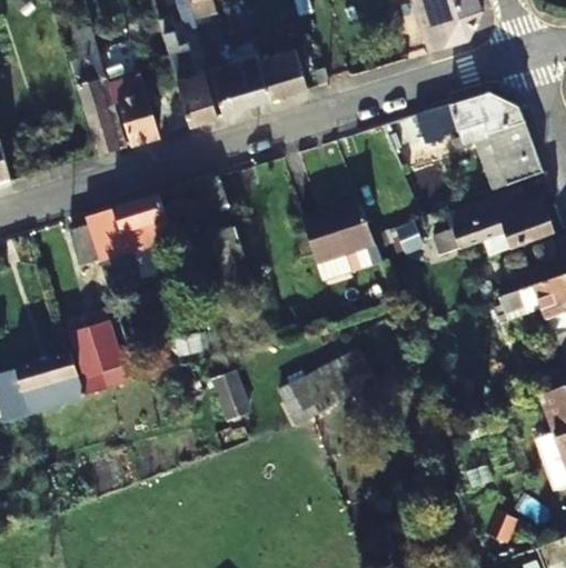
[(176,0),(188,39),(198,36),(187,0),(176,0)]
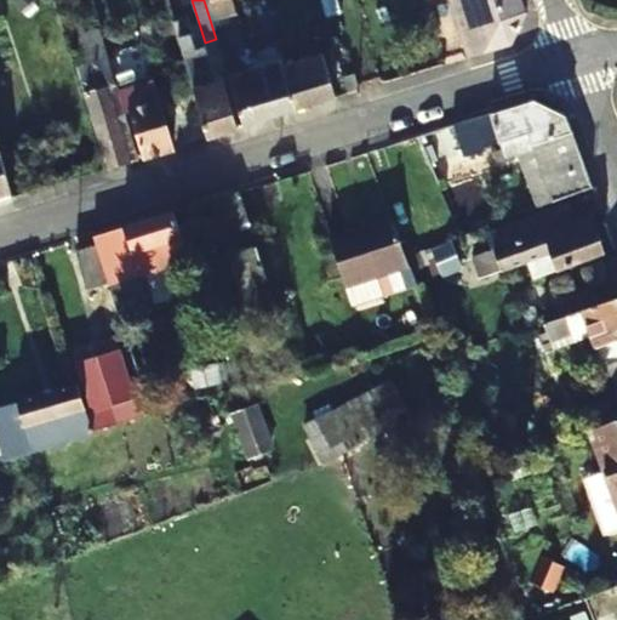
[(516,41),(531,11),(525,0),(452,0),(473,56),(516,41)]
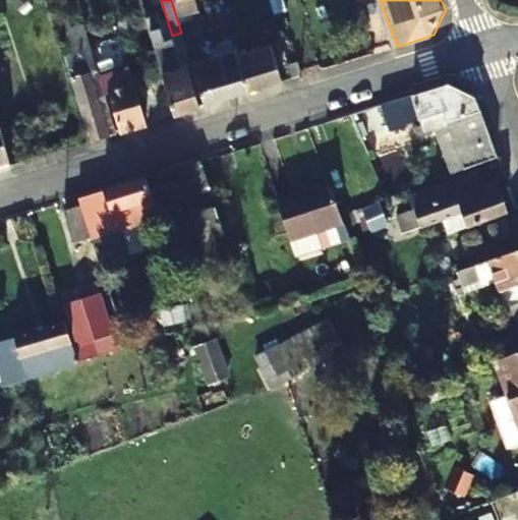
[(53,25),(69,76),(72,75),(92,139),(115,132),(110,113),(82,29),(68,35),(64,22),(53,25)]
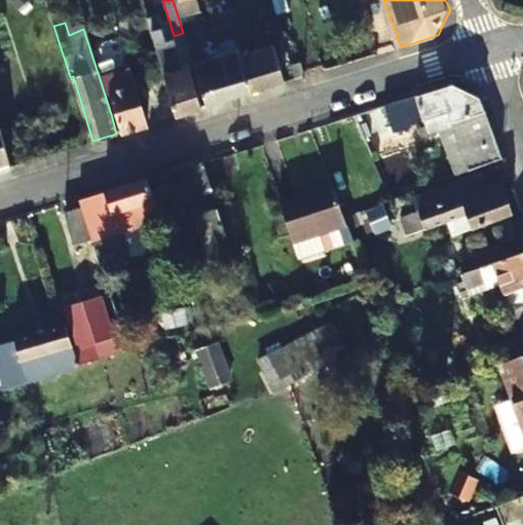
[(105,40),(111,62),(127,57),(121,35),(105,40)]
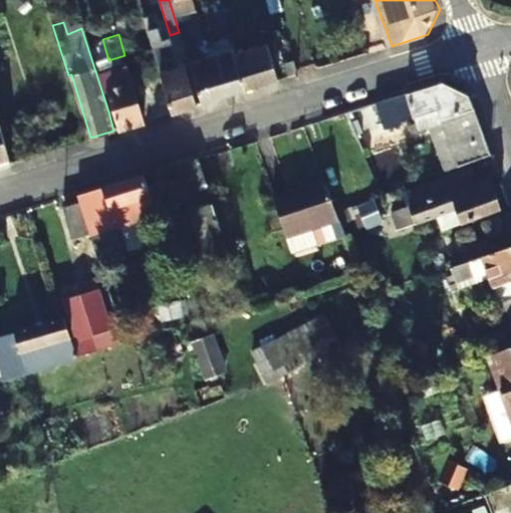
[(195,42),(186,45),(204,103),(205,105),(283,79),(270,43),(236,56),(239,67),(224,72),(217,50),(210,52),(212,58),(201,62),(195,42)]
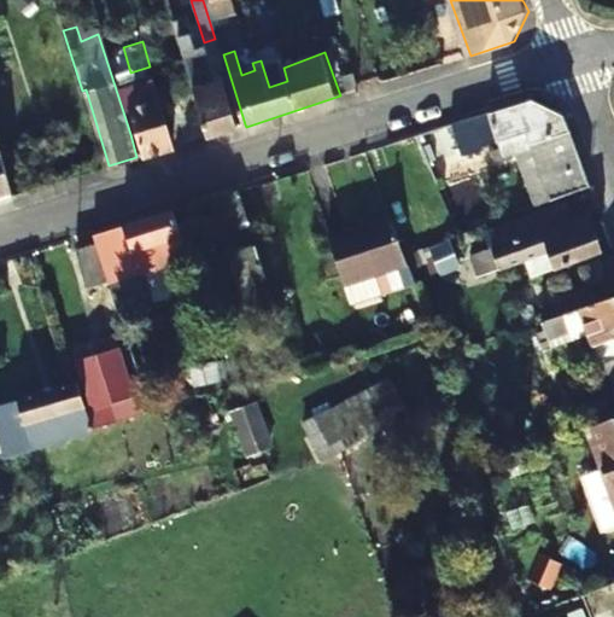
[(203,82),(193,85),(209,135),(238,126),(226,85),(218,87),(218,85),(204,88),(203,82)]
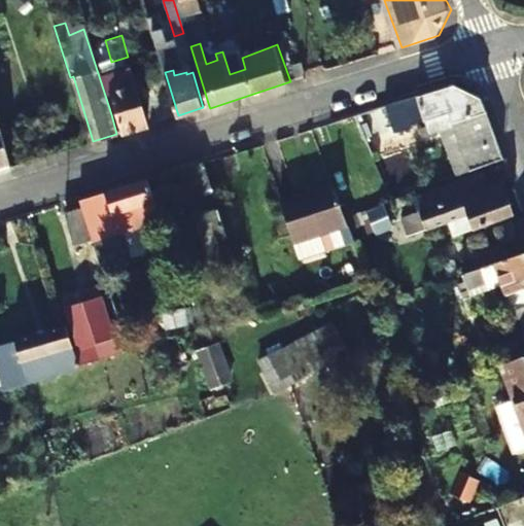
[(124,132),(148,125),(132,71),(102,80),(106,93),(110,92),(124,132)]
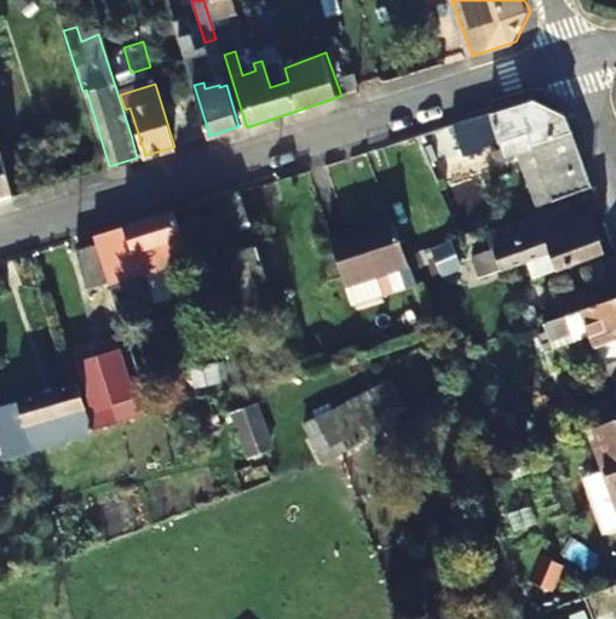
[(565,118),(531,102),(416,137),(421,149),(426,164),(453,155),(455,161),(479,153),(478,145),(495,139),(498,148),(490,150),(494,160),(514,153),(535,208),(592,188),(565,118)]
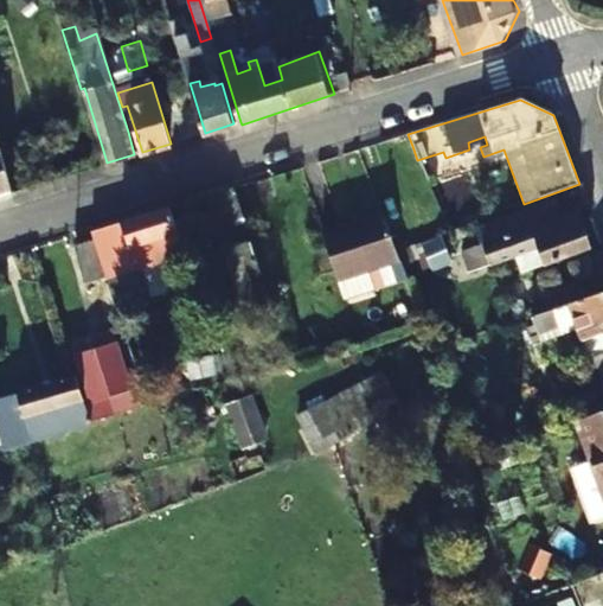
[(0,197),(15,192),(0,145),(0,197)]
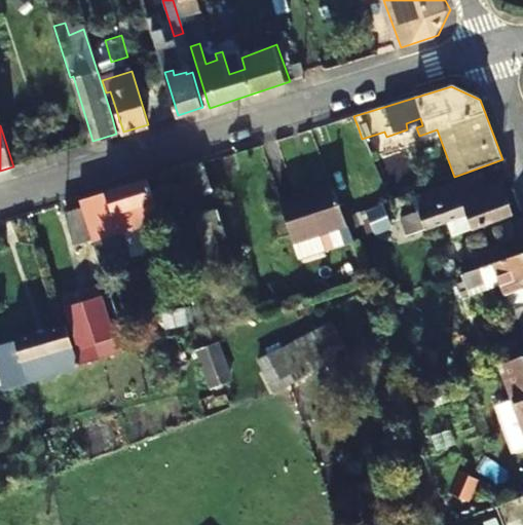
[(220,219),(209,186),(201,161),(180,169),(202,245),(226,236),(220,219)]
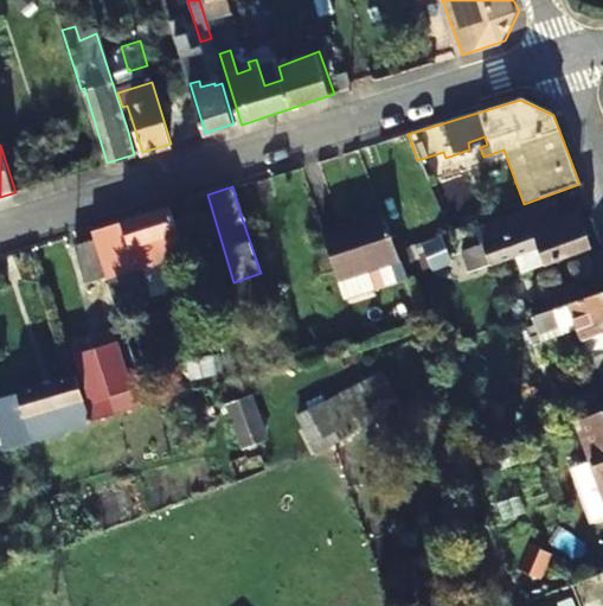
[(467,273),(523,252),(530,270),(590,248),(575,211),(560,216),(555,199),(476,229),(481,247),(460,255),(467,273)]
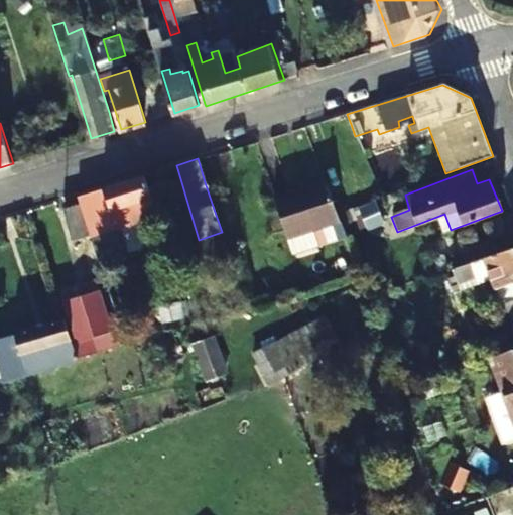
[(118,226),(153,214),(142,175),(76,196),(97,260),(126,251),(118,226)]
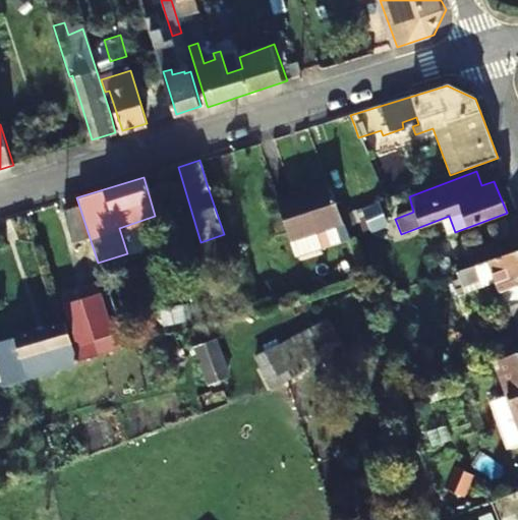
[(326,180),(302,188),(304,195),(328,187),(326,180)]
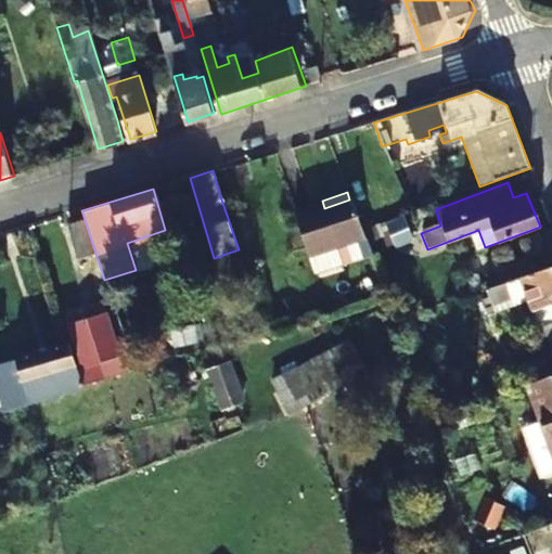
[(349,200),(324,208),(322,201),(292,211),(308,256),(337,245),(343,260),(370,250),(367,241),(364,234),(349,200)]
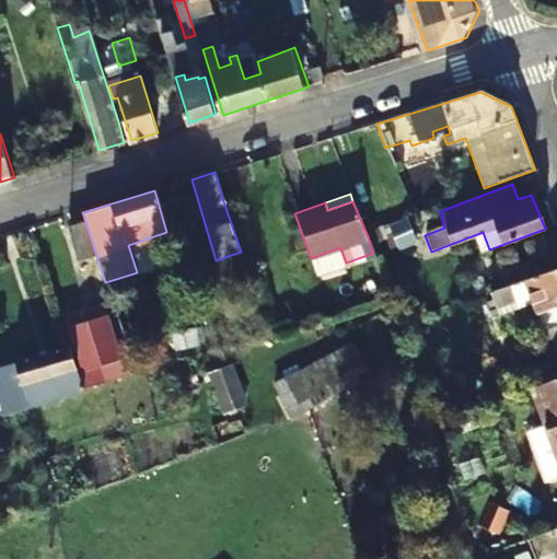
[(54,230),(66,263),(84,257),(72,224),(54,230)]
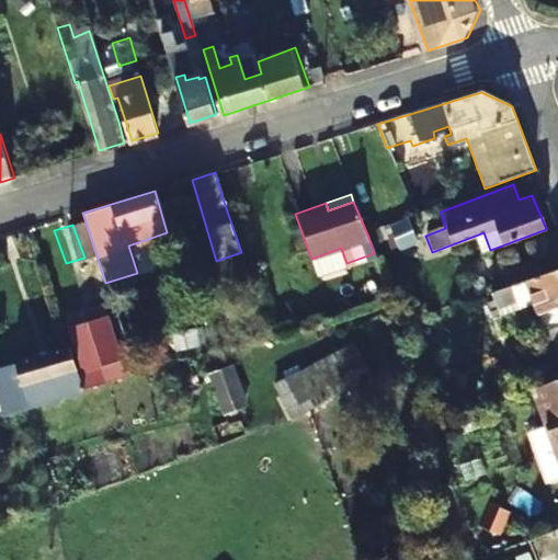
[(396,233),(391,225),(368,237),(371,243),(396,233)]
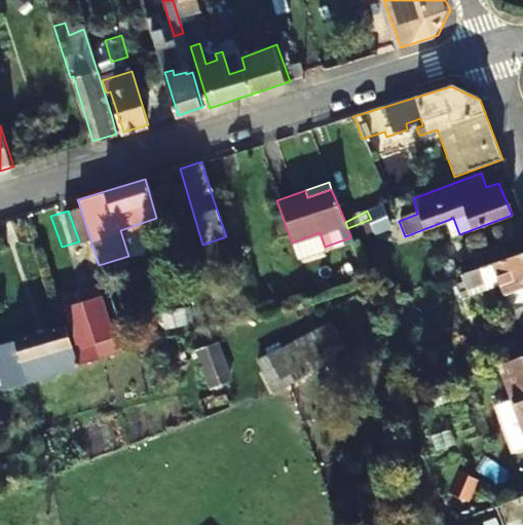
[(383,214),(371,219),(377,235),(390,230),(383,214)]
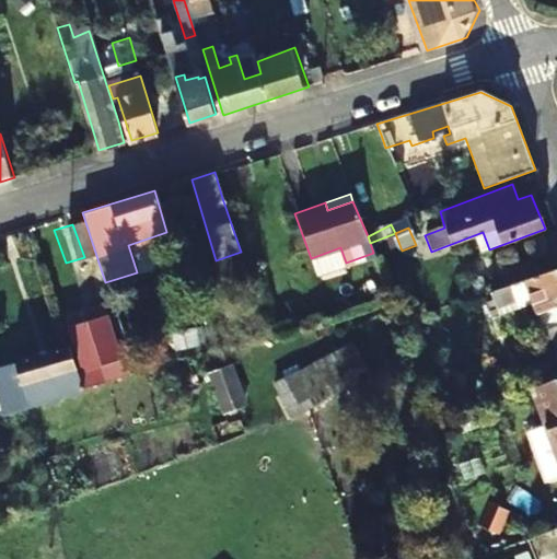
[(244,263),(266,255),(264,246),(242,254),(244,263)]
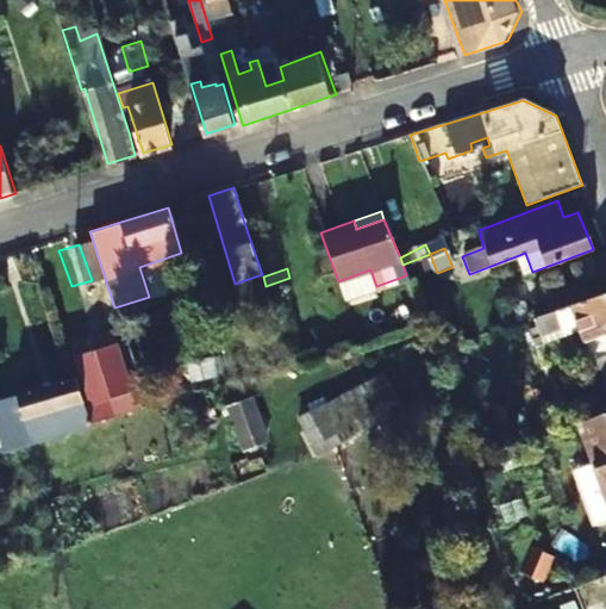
[(605,292),(529,322),(531,327),(510,334),(526,378),(547,371),(536,343),(564,333),(567,341),(582,335),(586,346),(605,339),(605,292)]
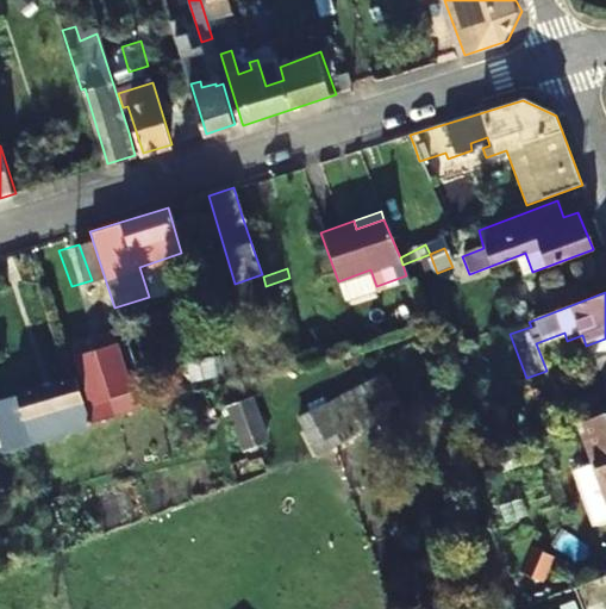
[(76,354),(93,403),(131,390),(132,389),(116,342),(113,342),(76,354)]
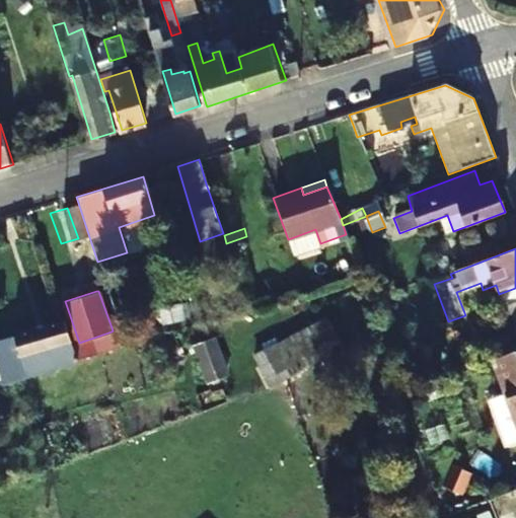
[(489,321),(494,335),(504,330),(513,353),(515,352),(515,322),(512,313),(489,321)]
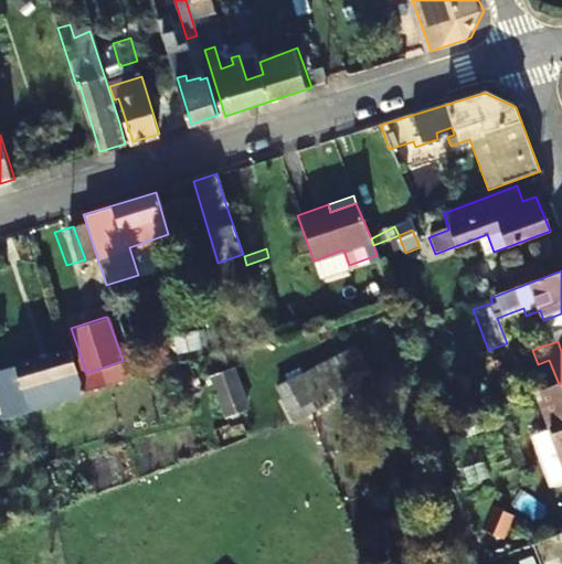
[(0,368),(0,401),(4,414),(85,391),(70,347),(40,358),(8,366),(0,368)]
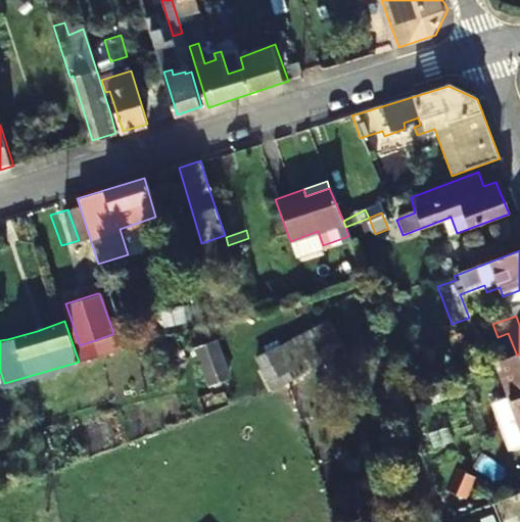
[(508,333),(498,337),(506,361),(517,356),(508,333)]
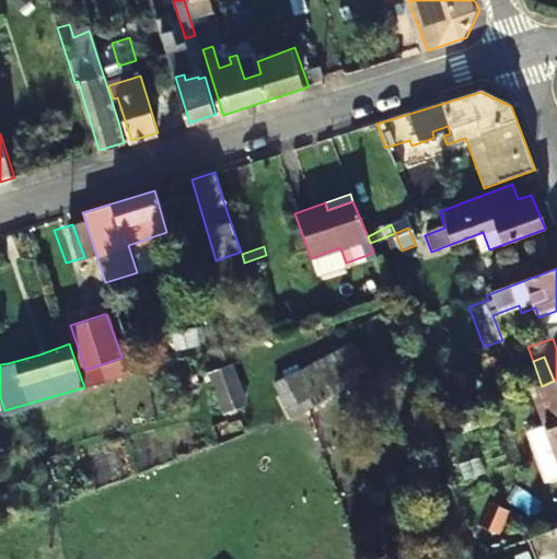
[(357,364),(348,368),(345,360),(290,379),(300,408),(363,384),(357,364)]
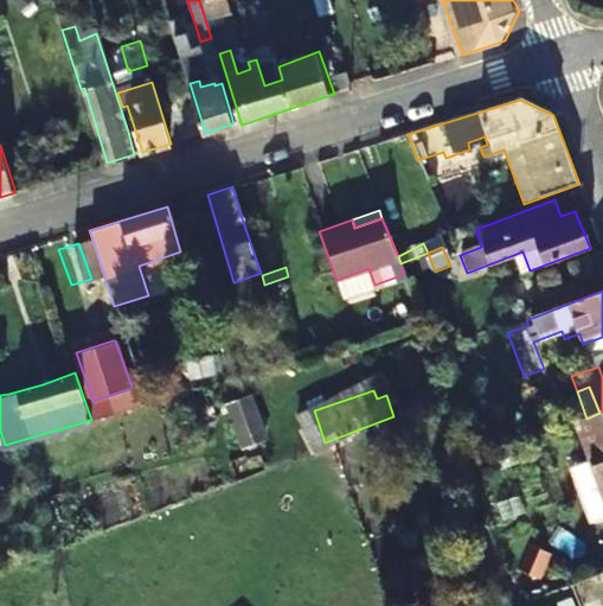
[(226,403),(245,450),(273,438),(254,391),(226,403)]
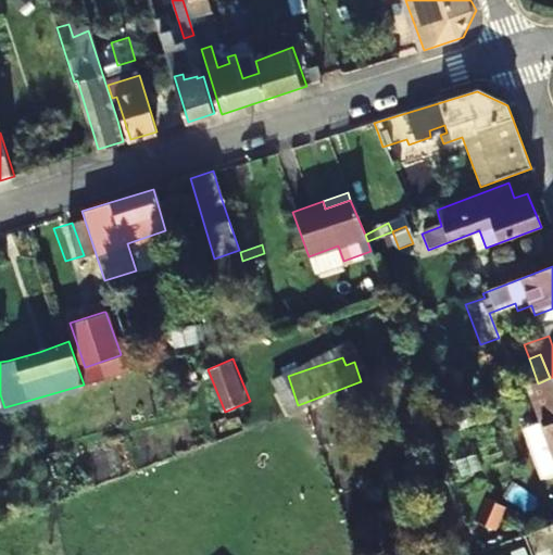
[(552,377),(550,378),(538,383),(528,387),(540,416),(524,423),(543,471),(552,467),(552,377)]
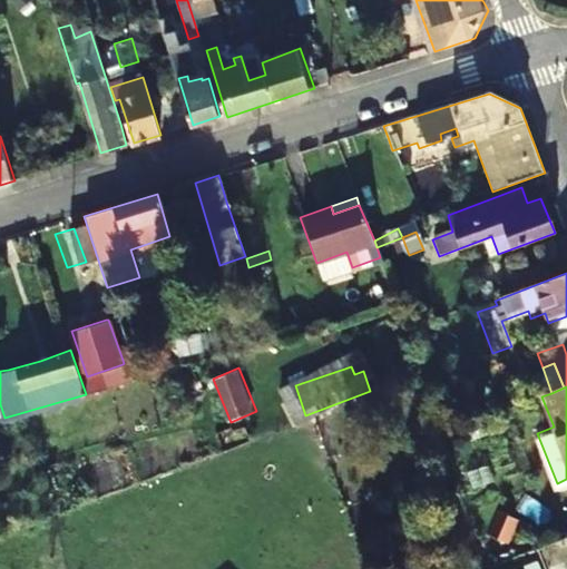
[(510,513),(499,537),(511,543),(522,519),(510,513)]
